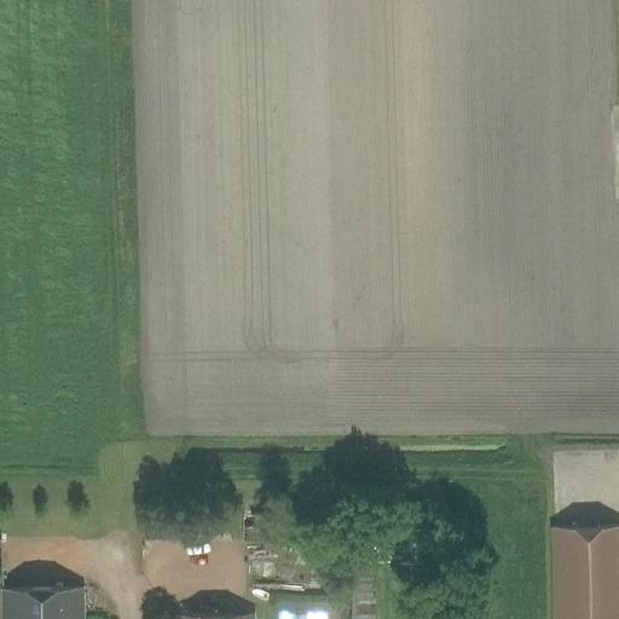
[(299,539),(298,514),(244,515),(244,541),(299,539)]
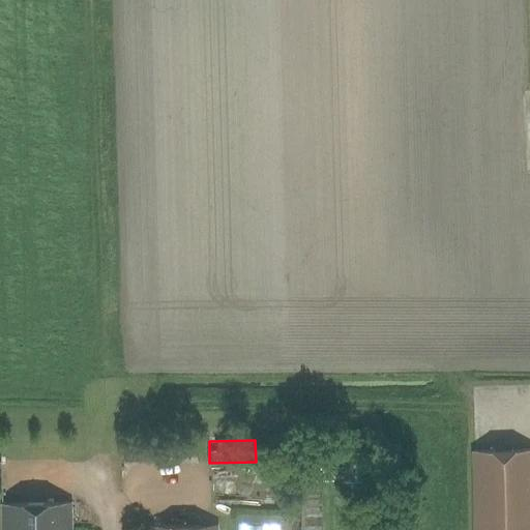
[(529,529),(529,449),(474,451),(475,529),(529,529)]
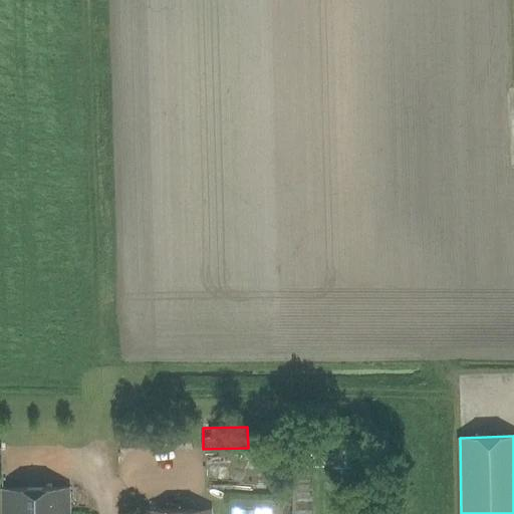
[(322,453),(336,453),(336,441),(322,440),(322,453)]
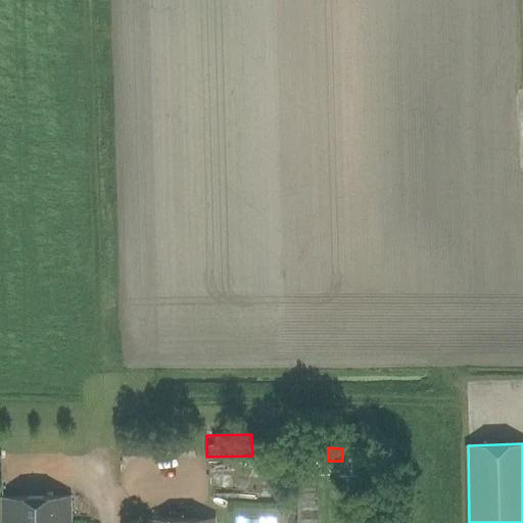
[(69,522),(69,495),(2,496),(2,522),(69,522)]
